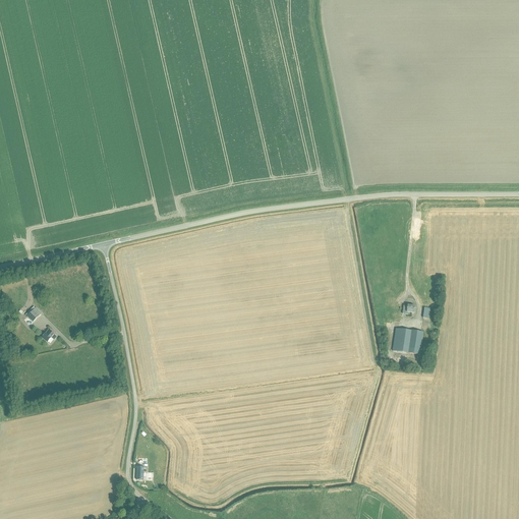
[(402,303),(401,311),(408,312),(408,311),(412,311),(413,304),(405,303),(405,304),(402,303)]
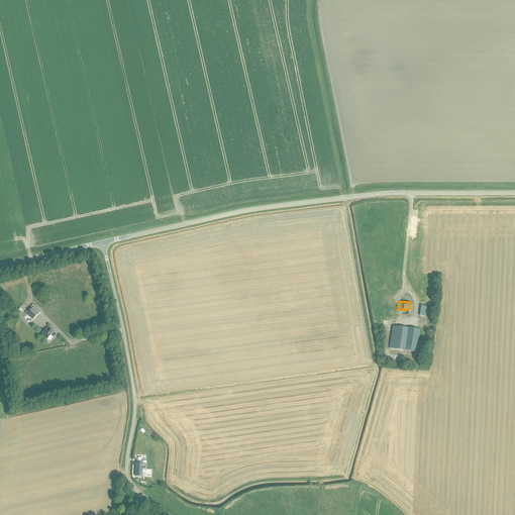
[(34,303),(25,312),(31,318),(40,309),(34,303)]
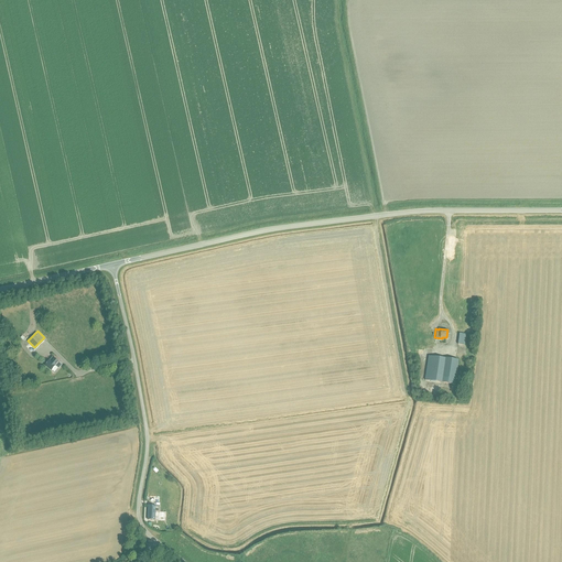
[(422,378),(452,382),(456,358),(427,354),(422,378)]
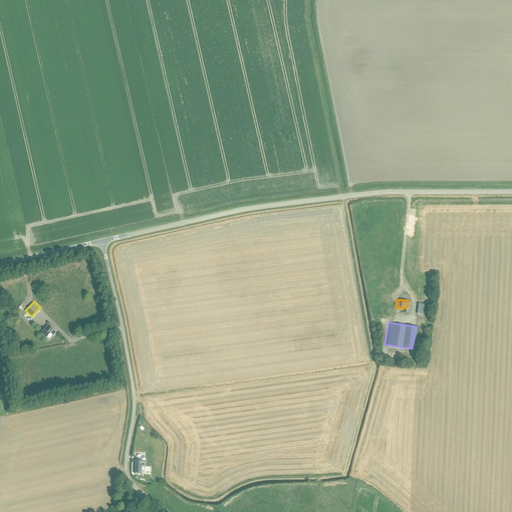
[(42,327),(39,331),(45,336),(45,335),(49,331),(51,334),(51,333),(54,330),(52,328),(46,323),(42,327)]
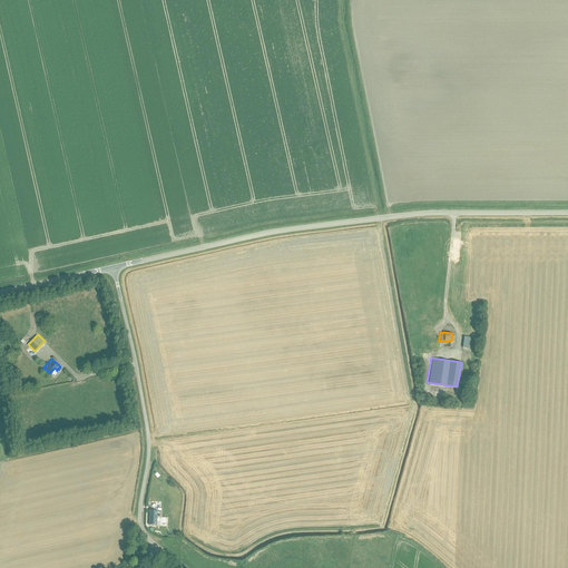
[(159,515),(159,509),(148,509),(148,515),(147,524),(154,524),(155,515),(159,515)]
